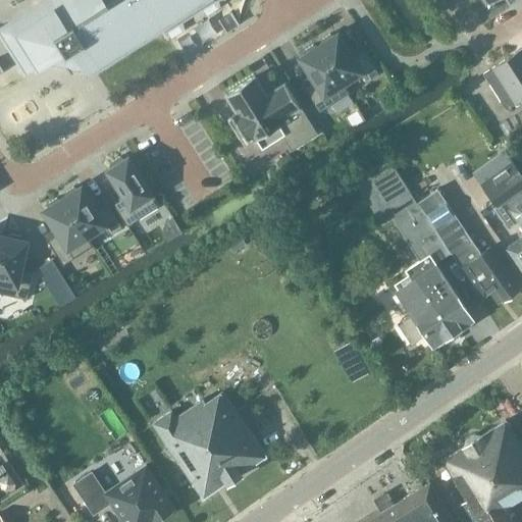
[(103,0),(47,0),(0,30),(0,31),(28,73),(38,66),(40,69),(49,64),(66,67),(72,76),(85,68),(89,74),(162,28),(166,33),(213,3),(215,2),(217,1),(218,0),(112,0),(106,4),(103,0)]
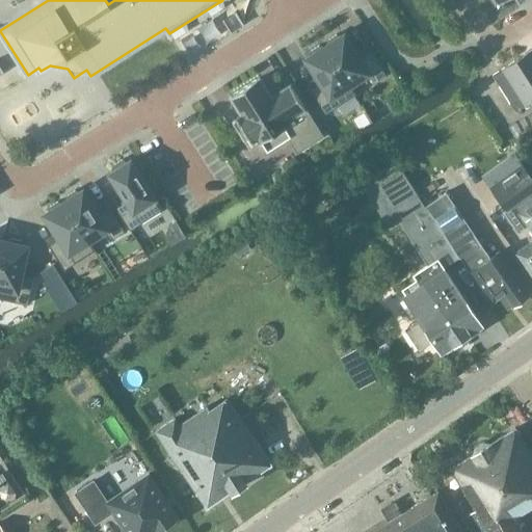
[(236,11),(223,20),(232,33),(244,25),(236,11)]
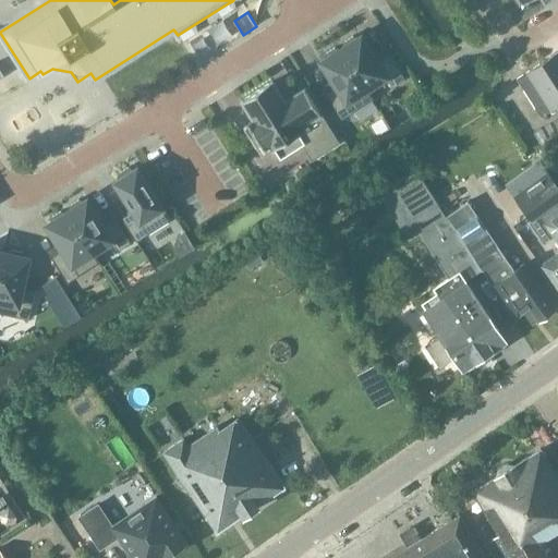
[(353,36),(343,43),(344,47),(341,48),(368,88),(386,76),(392,87),(405,79),(389,52),(378,60),(362,36),(358,38),(353,36)]
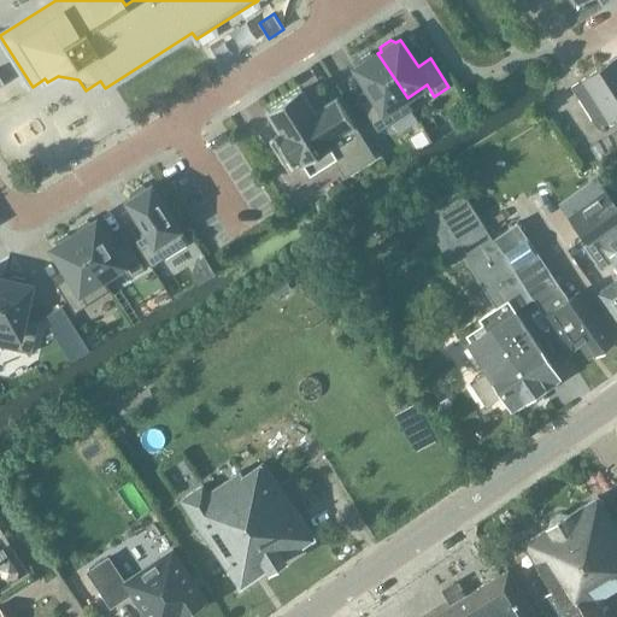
[(371,52),(359,59),(360,65),(356,68),(372,95),(360,103),(378,131),(415,109),(407,98),(377,53),(375,56),(371,52)]
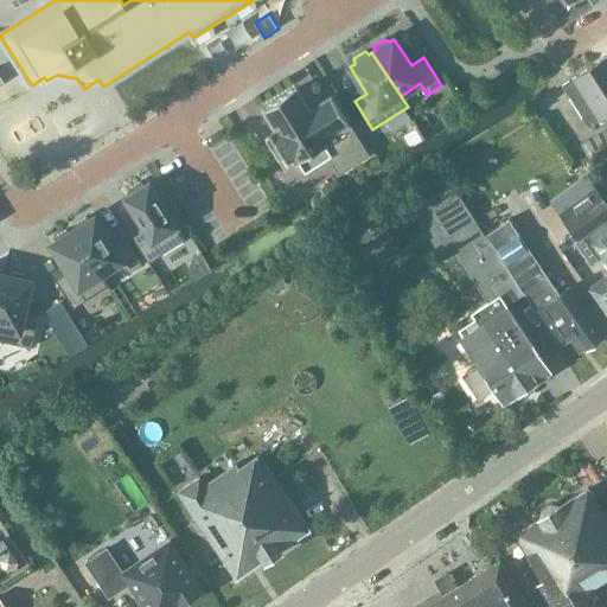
[(606,56),(590,68),(606,93),(606,56)]
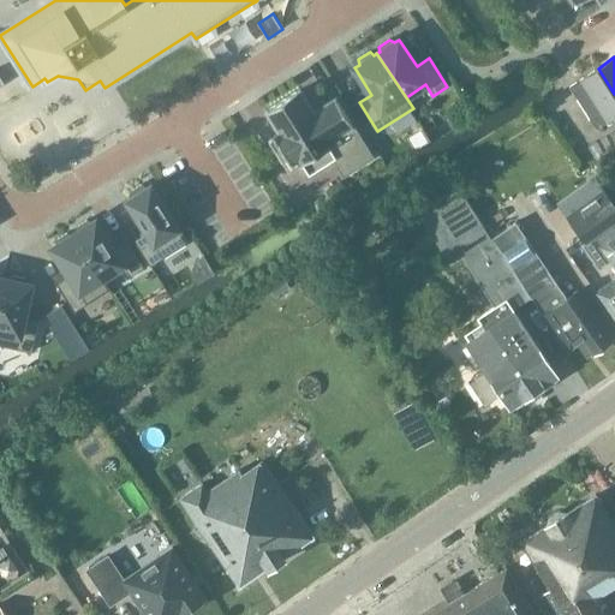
[(614,117),(614,94),(598,69),(571,85),(597,129),(614,117)]
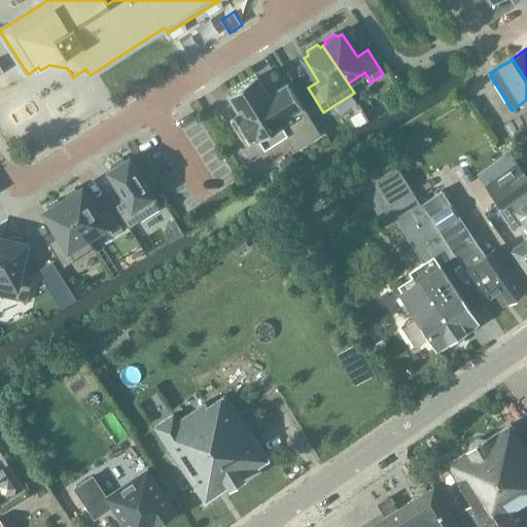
[(258,77),(227,96),(240,114),(235,117),(251,142),(255,139),(265,153),(288,139),(295,150),(320,135),(288,83),(270,95),(258,77)]
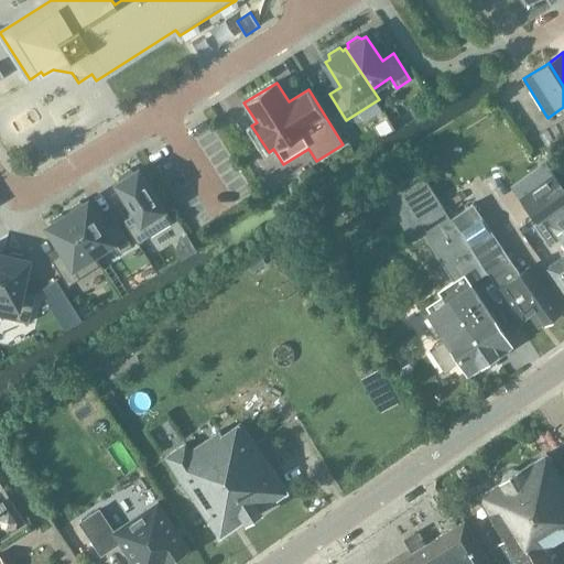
[(220,142),(206,148),(212,161),(226,155),(220,142)]
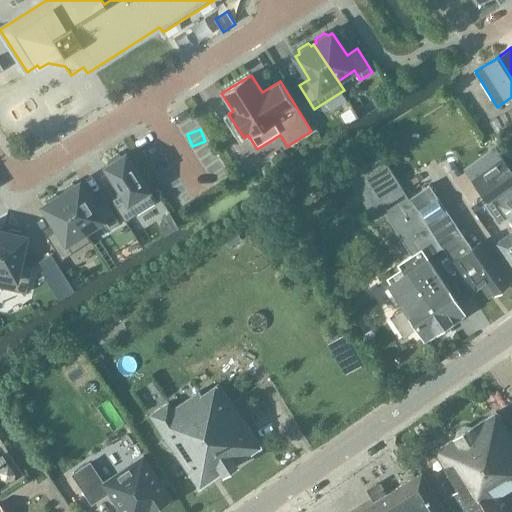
[(486,151),(495,146),(490,137),(447,164),(457,179),(491,158),(486,151)]
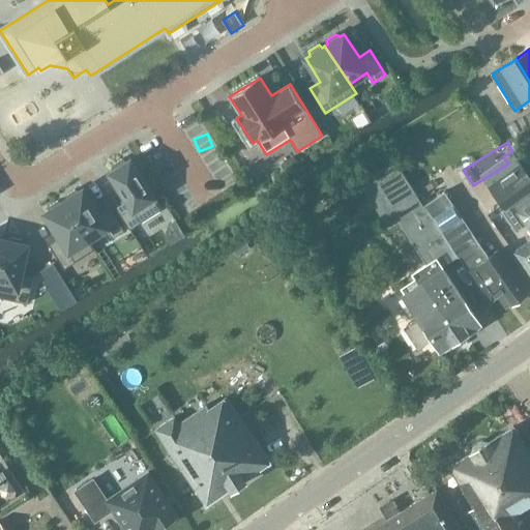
[(127,162),(122,158),(113,165),(113,170),(110,173),(125,198),(114,204),(129,229),(163,209),(130,159),(127,162)]
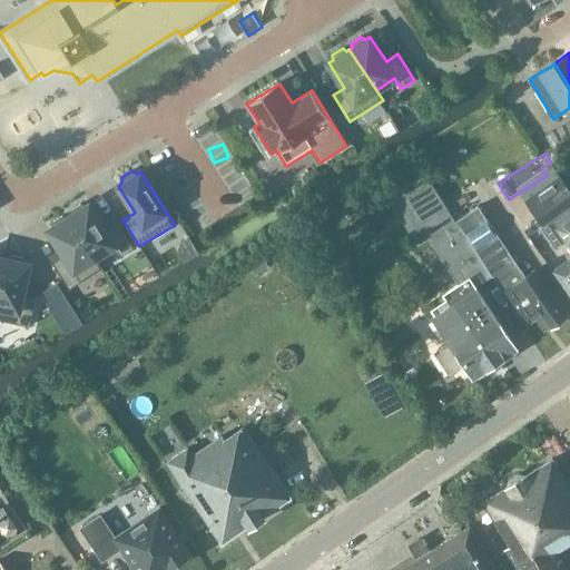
[(492,276),(424,173),(410,180),(389,195),(419,245),(431,237),(462,284),(446,294),(452,303),(434,315),(452,343),(438,352),(451,372),(465,362),(474,375),(517,347),(475,287),(492,276)]
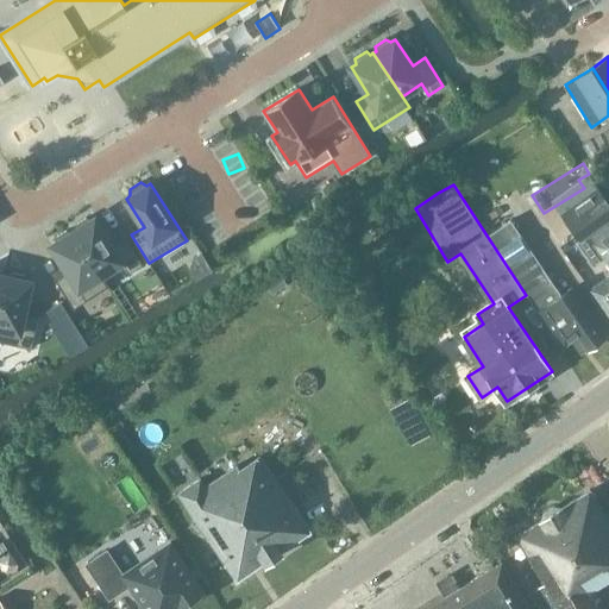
[(245,207),(262,199),(256,187),(240,195),(245,207)]
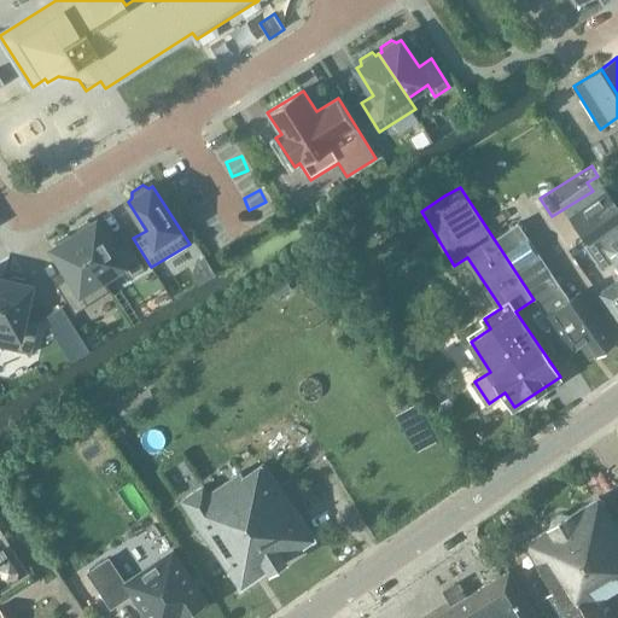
[(617,207),(608,193),(572,219),(589,243),(596,237),(617,222),(617,207)]
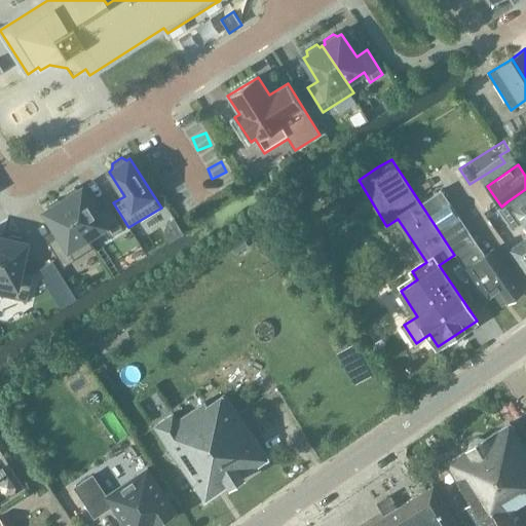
[(108,204),(98,211),(83,188),(79,190),(75,188),(65,194),(66,198),(64,200),(87,237),(88,237),(106,226),(112,236),(123,228),(108,204)]
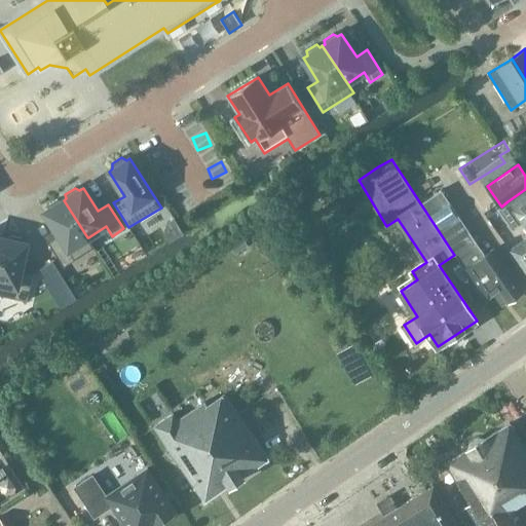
[(525,189),(508,201),(525,227),(525,237),(509,250),(525,274),(525,189)]
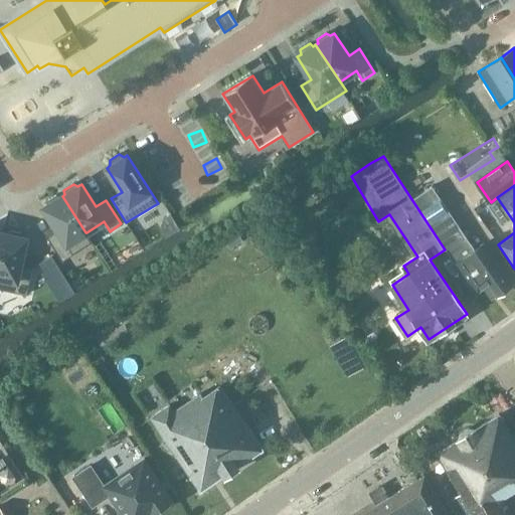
[(60,197),(56,195),(47,200),(47,205),(43,207),(57,230),(47,236),(62,261),(93,241),(87,232),(86,232),(62,196),(60,197)]
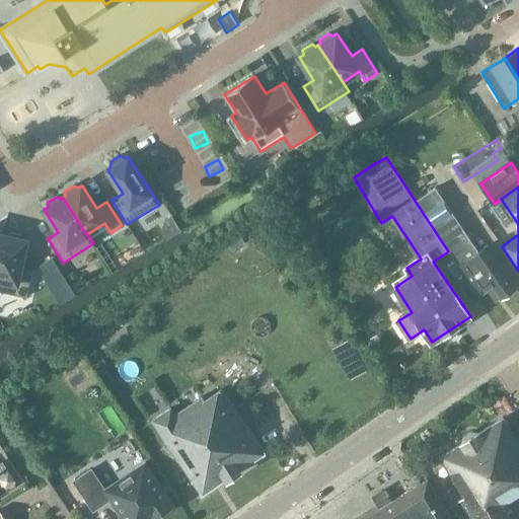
[(457,262),(470,252),(446,215),(451,212),(446,204),(427,216),(457,262)]
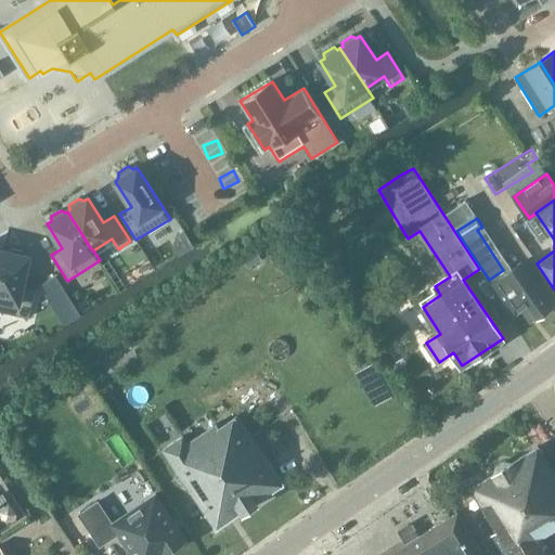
[(24,250),(12,248),(9,252),(7,252),(0,279),(0,311),(29,318),(37,287),(23,285),(29,257),(25,256),(24,250)]
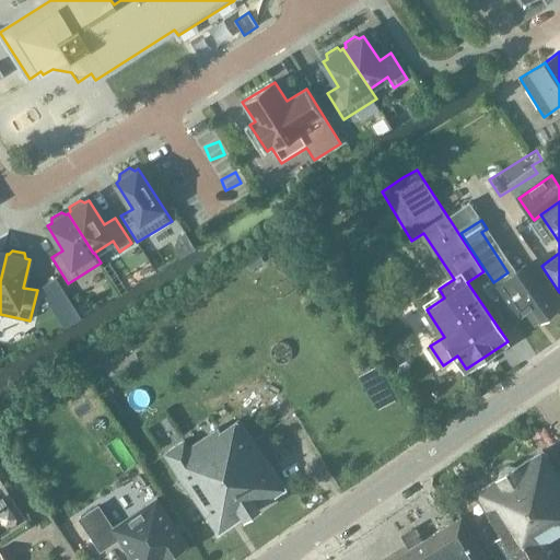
[(526,265),(497,284),(518,317),(527,311),(532,318),(537,315),(541,322),(557,311),(526,265)]
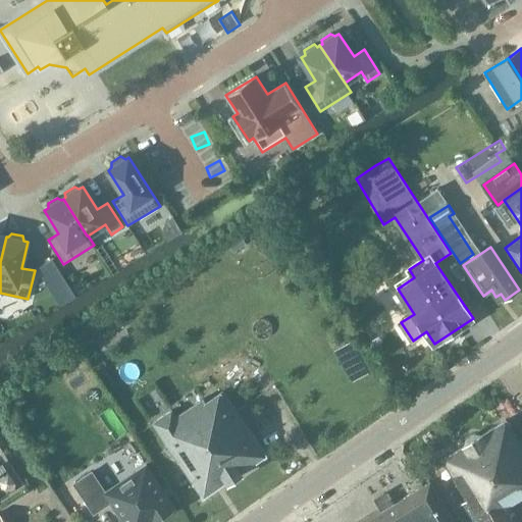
[(43,277),(51,291),(66,280),(53,260),(42,267),(46,275),(43,277)]
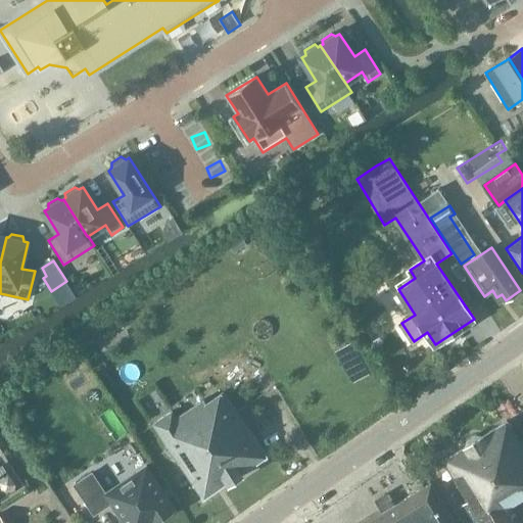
[(153,425),(161,437),(188,477),(203,500),(267,458),(224,392),(207,403),(204,400),(177,418),(173,412),(153,425)]
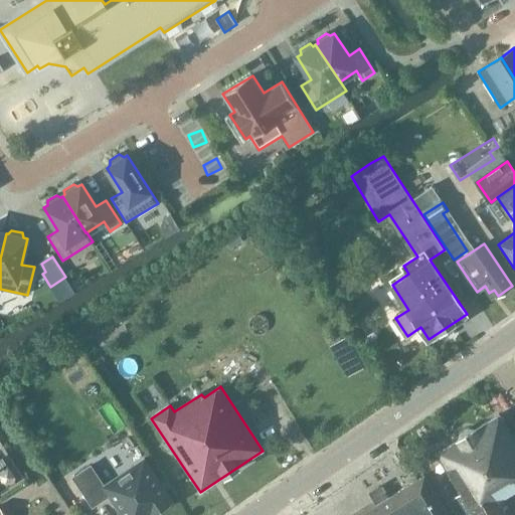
[(459,441),(438,454),(464,495),(461,496),(472,514),(508,514),(508,513),(514,508),(514,438),(501,414),(476,430),(470,427),(460,434),(459,441)]
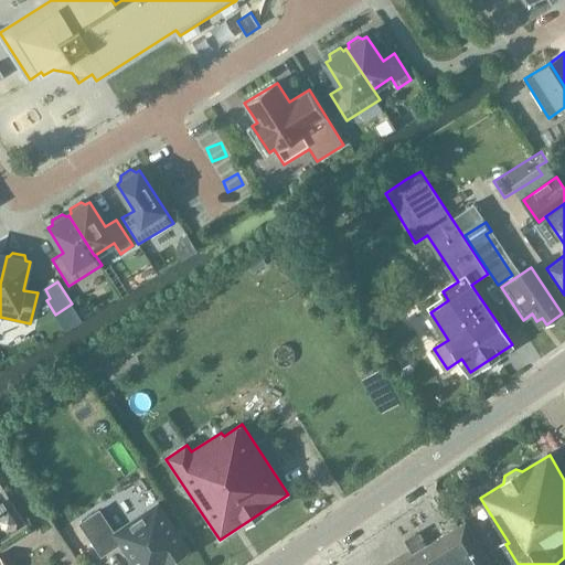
[(81,525),(102,557),(120,544),(134,564),(170,564),(190,552),(158,503),(114,533),(99,511),(81,525)]
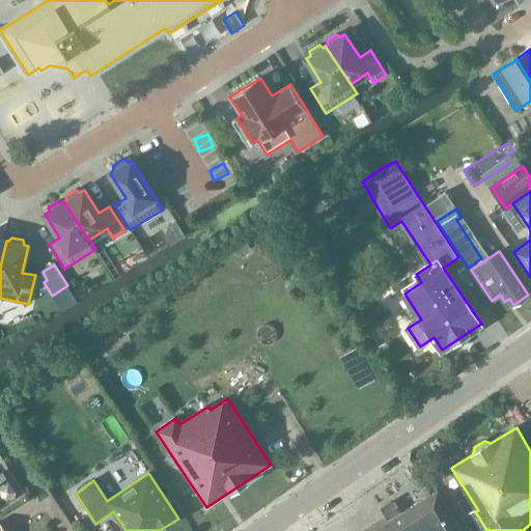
[(390,519),(369,530),(463,530),(438,490),(398,513),(396,510),(388,515),(390,519)]
